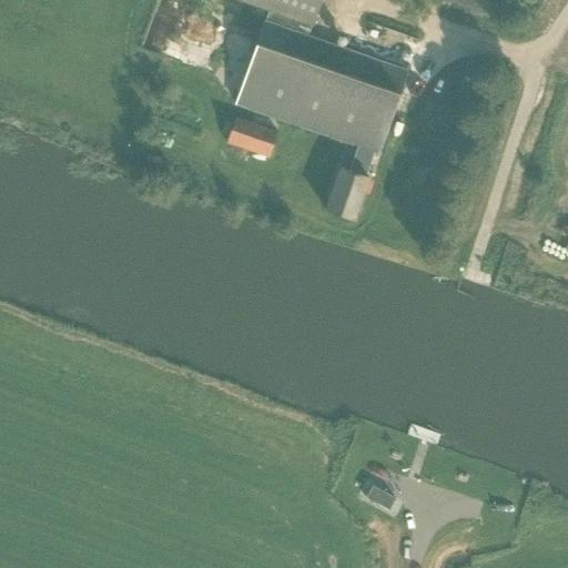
[(321,0),(237,0),(270,11),(235,103),(357,145),(348,172),(340,169),(326,209),(355,220),(369,179),(366,178),(375,152),(378,153),(407,71),(308,36),(321,0)]
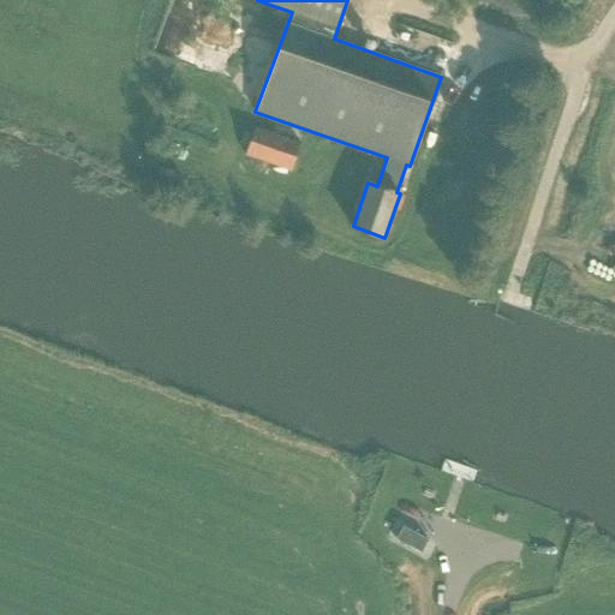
[(171,6),(162,60),(207,66),(214,12),(171,6)]
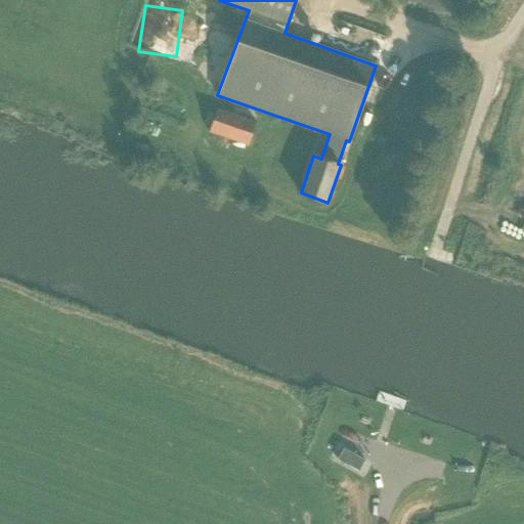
[(257,122),(218,108),(210,132),(249,145),(257,122)]
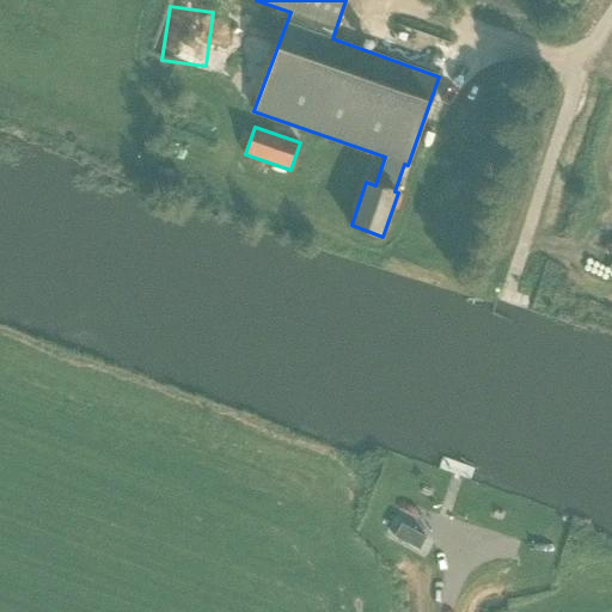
[(427,538),(402,524),(395,537),(420,550),(427,538)]
